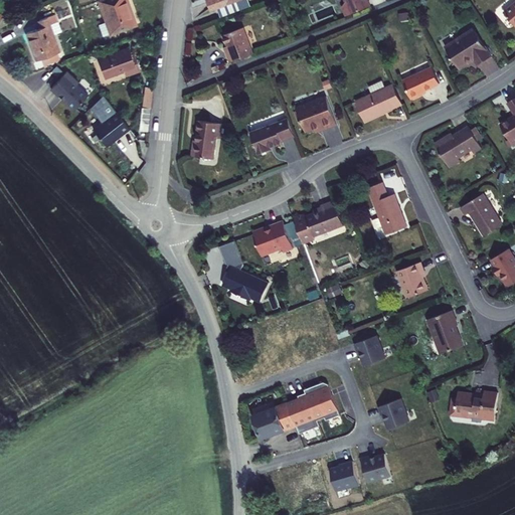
[(134,25),(125,0),(103,0),(100,1),(107,22),(99,25),(103,36),(134,25)]
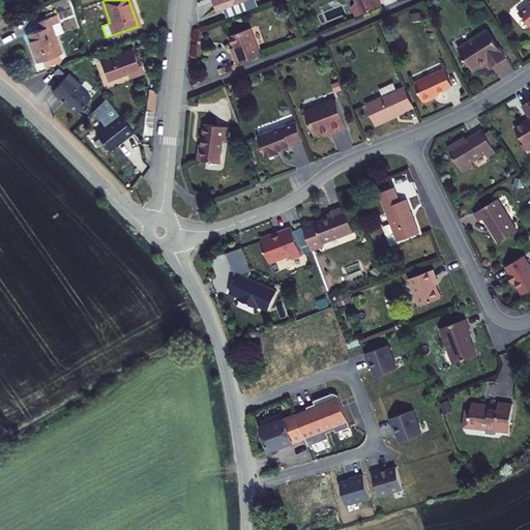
[(212,0),(217,10),(245,0),(212,0)]
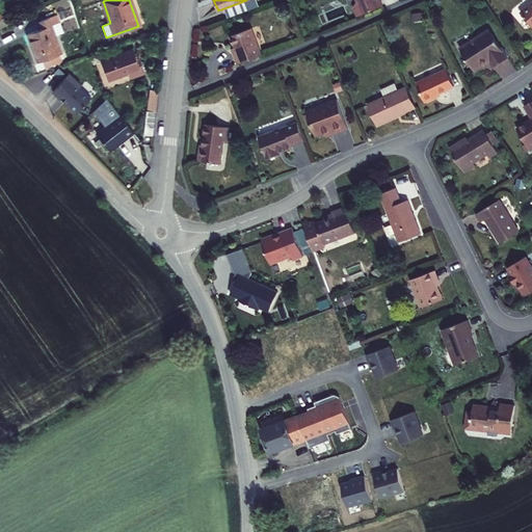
[(355,0),(356,3),(353,7),(357,17),(382,6),(379,0),(355,0)]
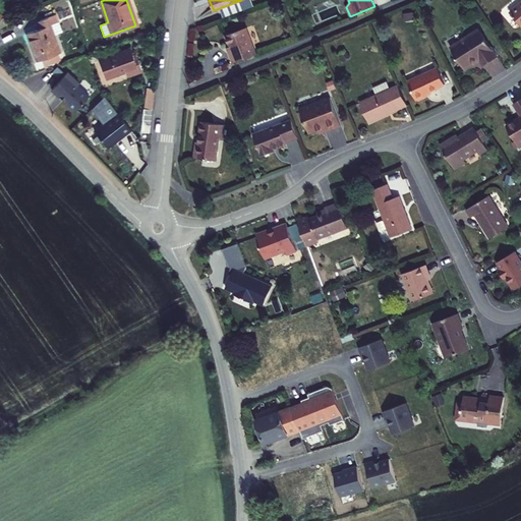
[(520,1),(509,12),(520,25),(520,1)]
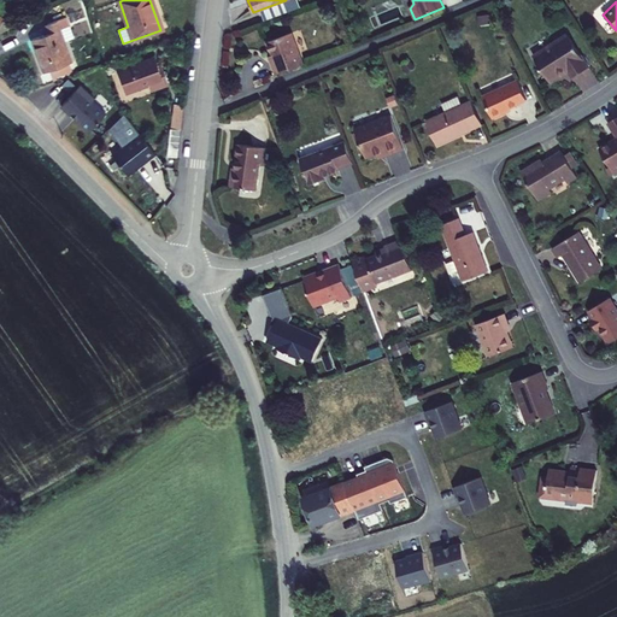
[(0,31),(11,27),(0,17),(0,31)]
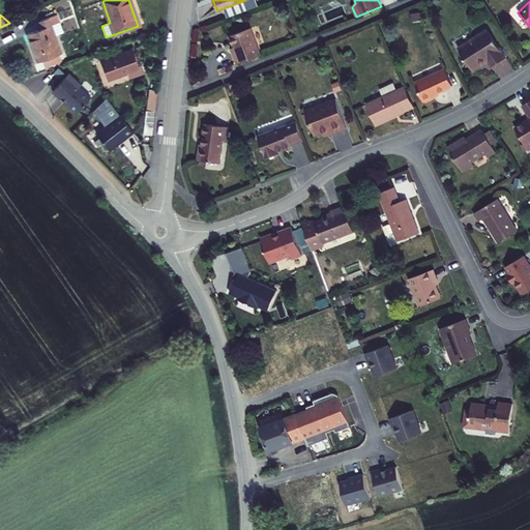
[(52,25),(58,23),(55,17),(38,22),(40,30),(27,34),(37,63),(61,54),(56,36),(52,25)]
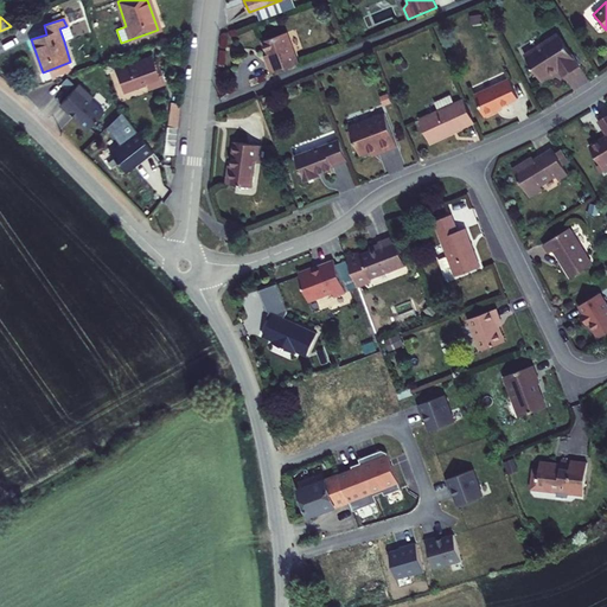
[(64,42),(71,39),(66,26),(59,29),(64,42)]
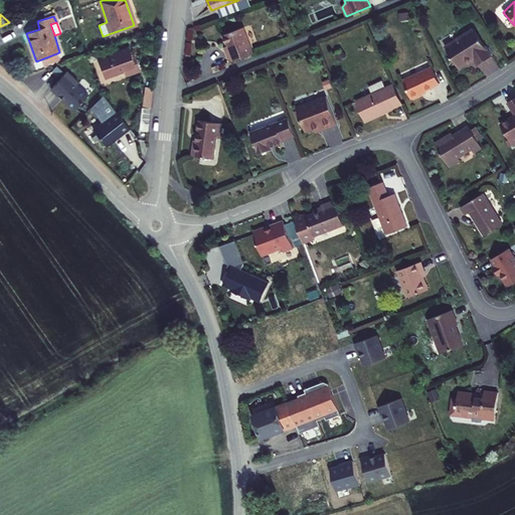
[(241,28),(221,35),(228,53),(225,54),(228,62),(251,54),(241,28)]
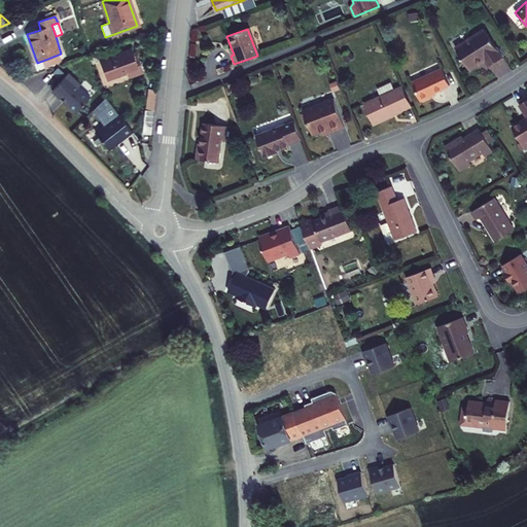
[(201,51),(213,47),(207,30),(195,35),(201,51)]
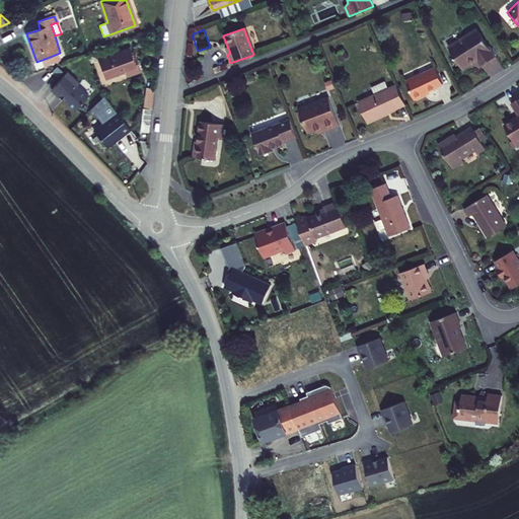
[(476,59),(480,65),(494,56),(476,29),(448,48),(461,69),(476,59)]
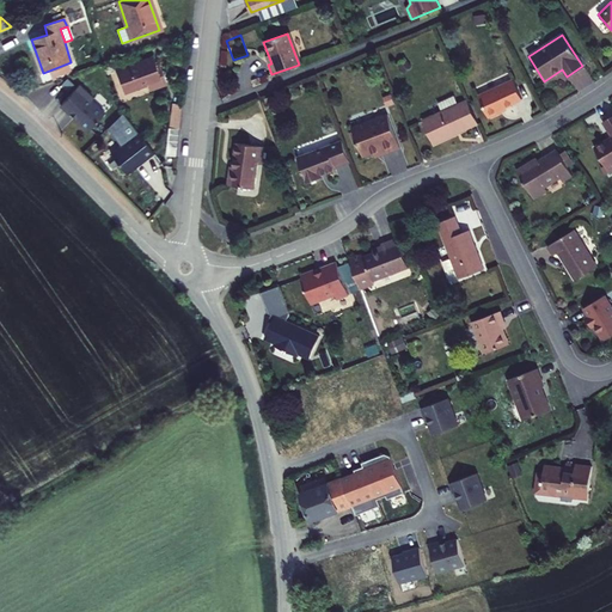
[(160,66),(157,67),(153,59),(116,72),(124,93),(150,84),(152,91),(167,85),(160,66)]
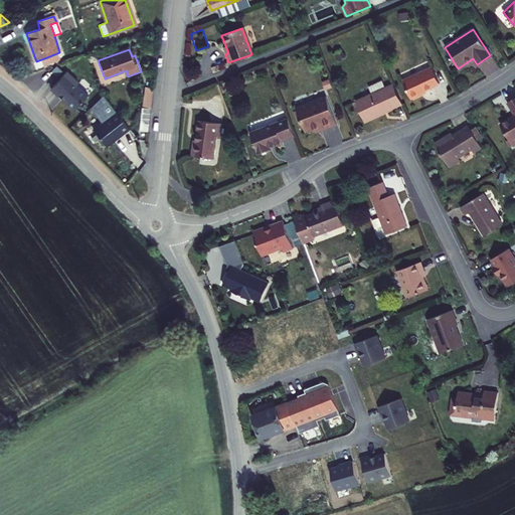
[(211,66),(206,54),(202,55),(205,64),(207,64),(208,67),(211,66)]
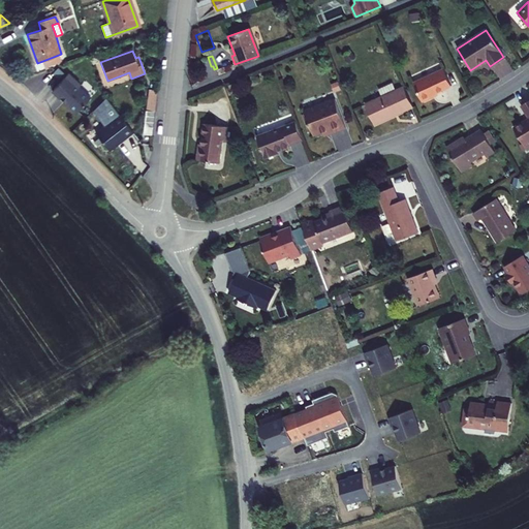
[(209,76),(219,72),(217,68),(214,69),(207,71),(209,76)]
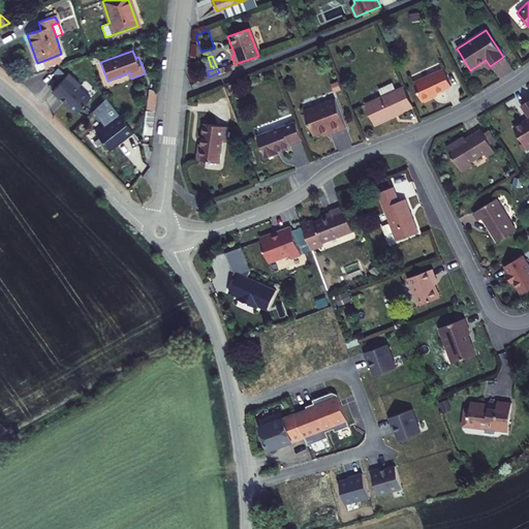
[(431,96),(450,88),(442,70),(413,84),(422,103),(432,98),(431,96)]
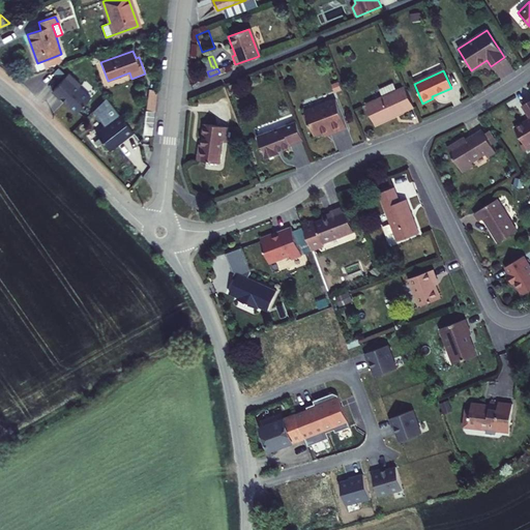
[(195,83),(207,78),(205,72),(195,77),(195,83)]
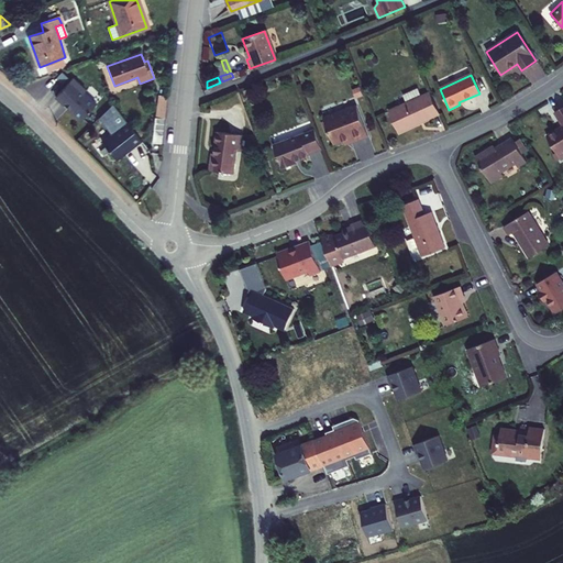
[(99,103),(70,79),(54,97),(83,122),(99,103)]
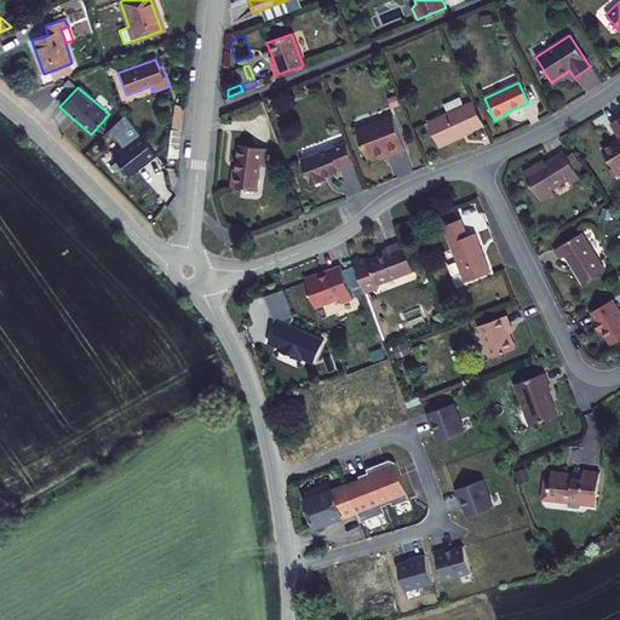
[(440,104),(443,112),(460,104),(457,96),(440,104)]
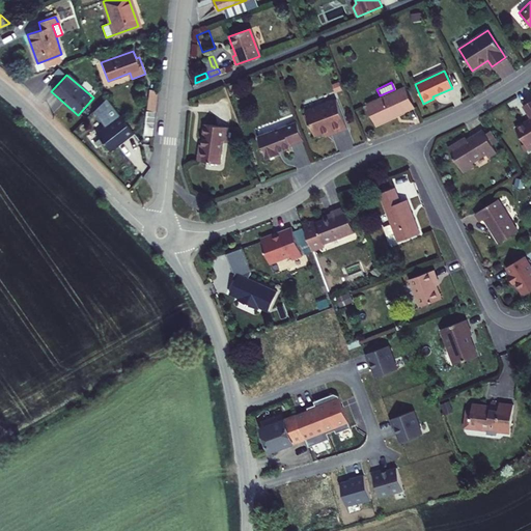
[(380,95),(365,103),(374,123),(413,106),(403,85),(394,89),(380,95)]
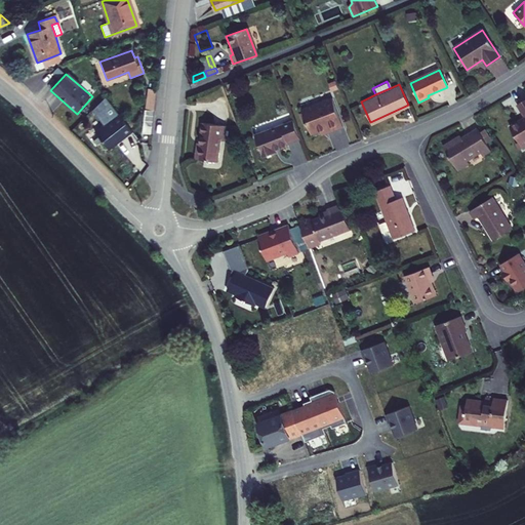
[(148,89),(145,110),(155,112),(156,90),(148,89)]
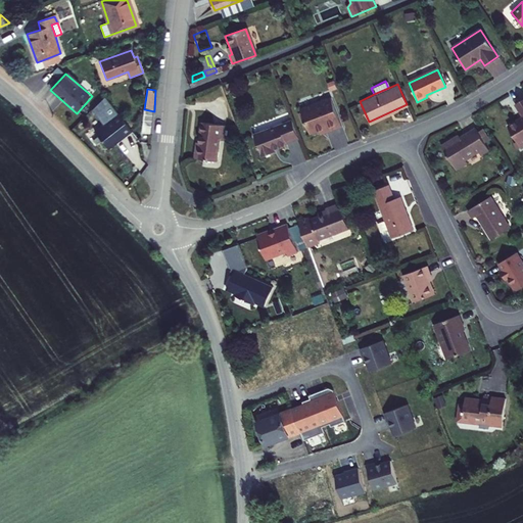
[(324,130),(326,133),(341,127),(331,98),(300,109),(310,135),(324,130)]
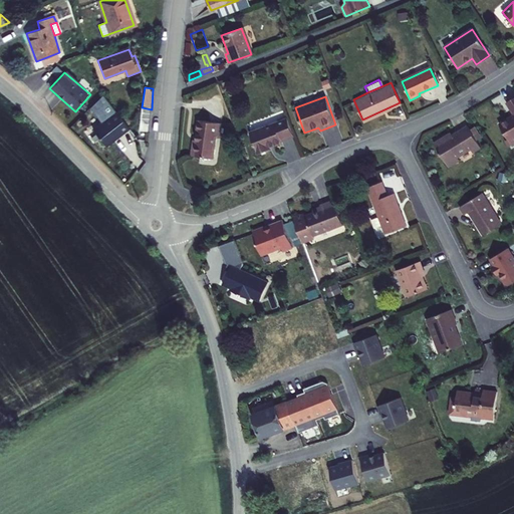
[(499,124),(512,146),(513,145),(513,141),(513,140),(513,139),(513,97),(506,103),(513,115),(499,124)]
